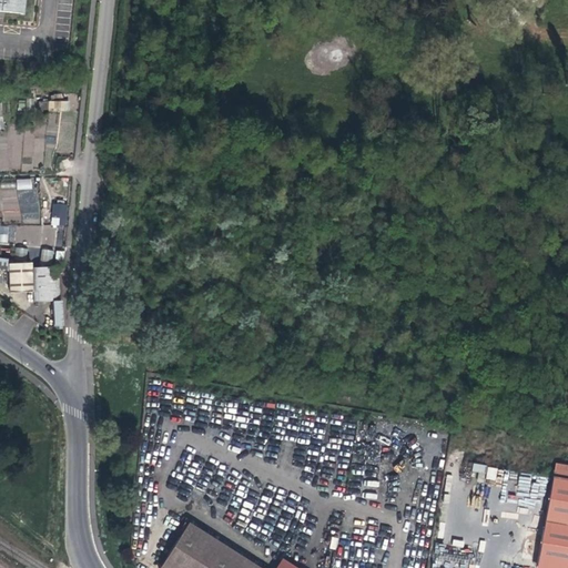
[(0,0),(0,12),(22,16),(23,0),(0,0)]
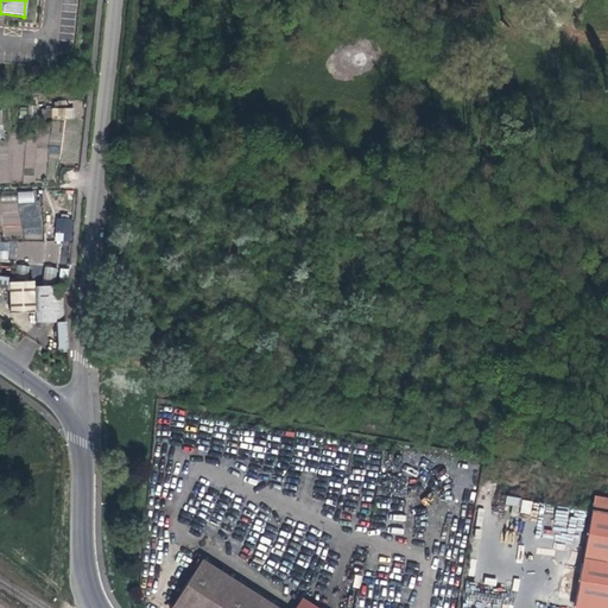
[(42,108),(44,119),(52,116),(50,107),(42,108)]
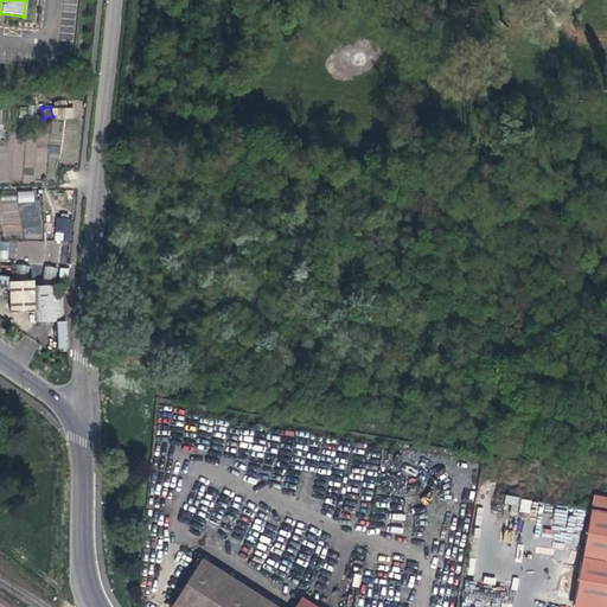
[(51,119),(74,119),(75,107),(52,107),(51,119)]
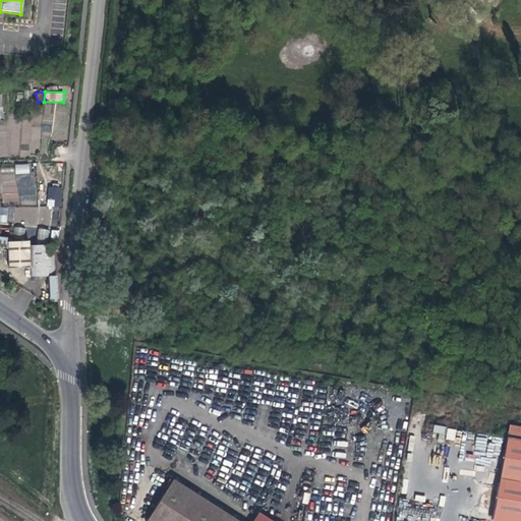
[(0,193),(2,193),(3,206),(37,203),(35,173),(13,175),(13,167),(0,168),(0,193)]
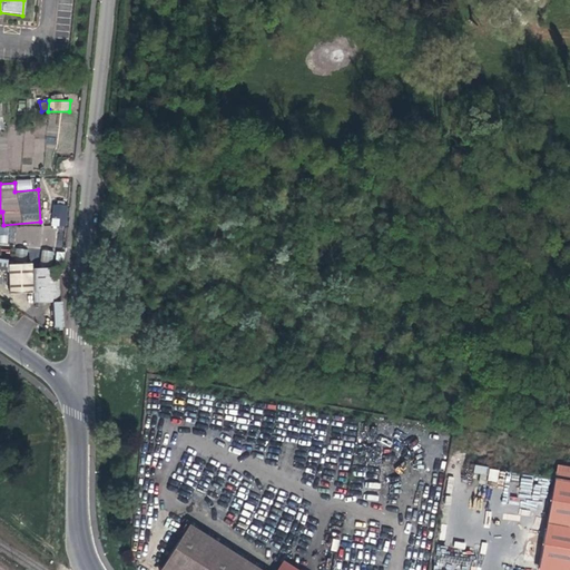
[(68,226),(68,204),(52,204),(52,226),(68,226)]
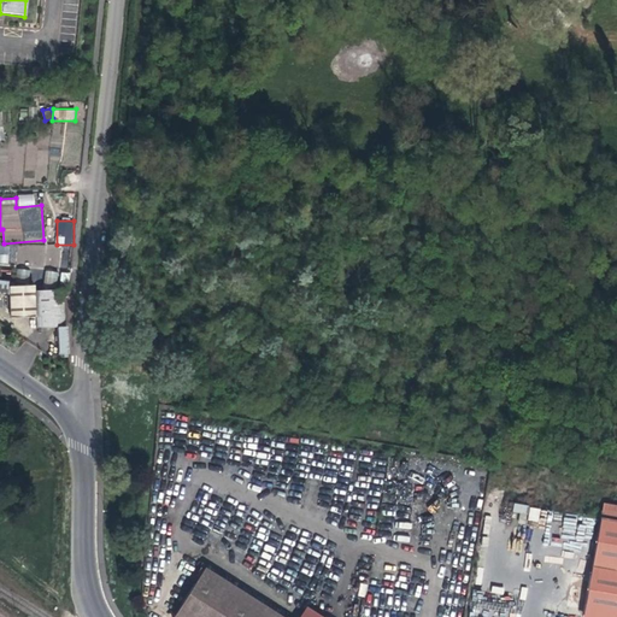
[(0,245),(0,263),(13,264),(15,246),(0,245)]
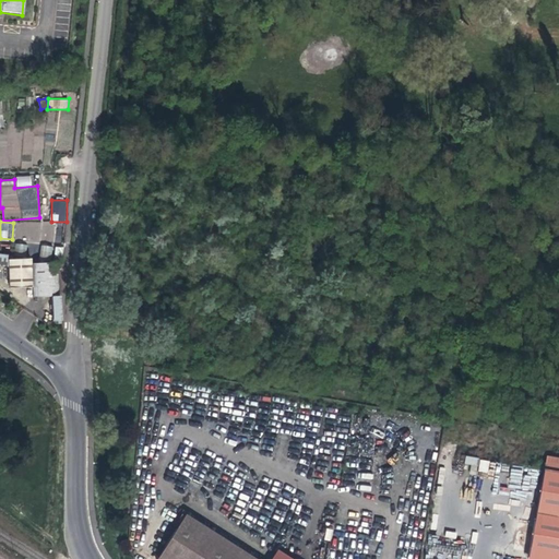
[(40,245),(39,257),(51,258),(52,246),(40,245)]
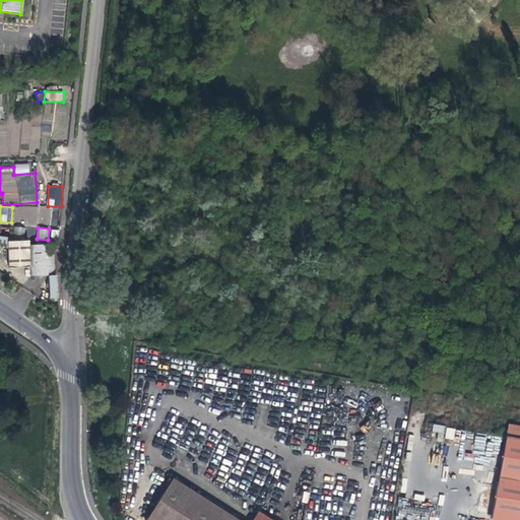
[(0,236),(0,272),(5,276),(21,276),(21,268),(28,268),(28,276),(46,275),(46,284),(46,297),(56,298),(55,244),(45,243),(28,244),(29,241),(19,239),(6,240),(6,238),(0,236)]
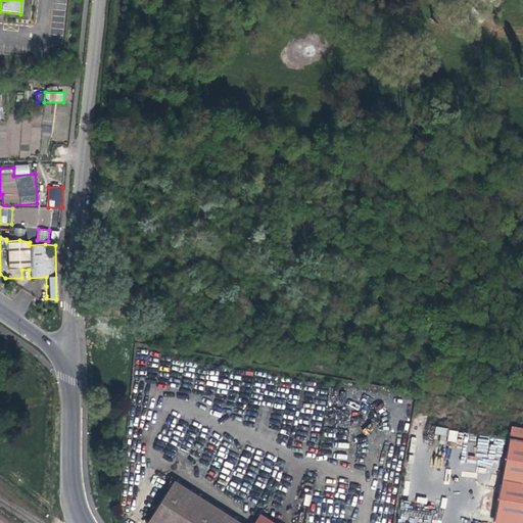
[(522,522),(522,429),(510,427),(508,439),(492,522),(522,522)]
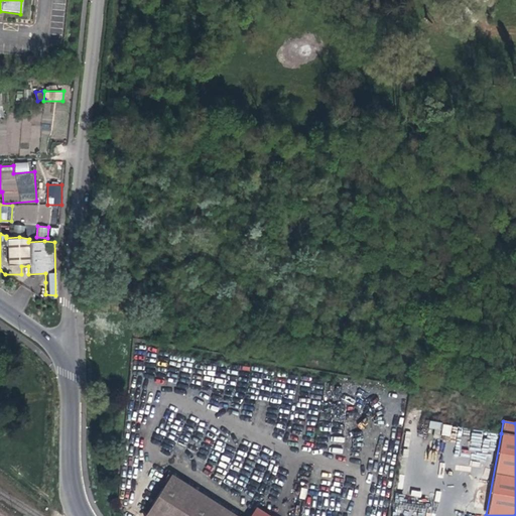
[(232,515),(166,474),(140,515),(232,515)]
